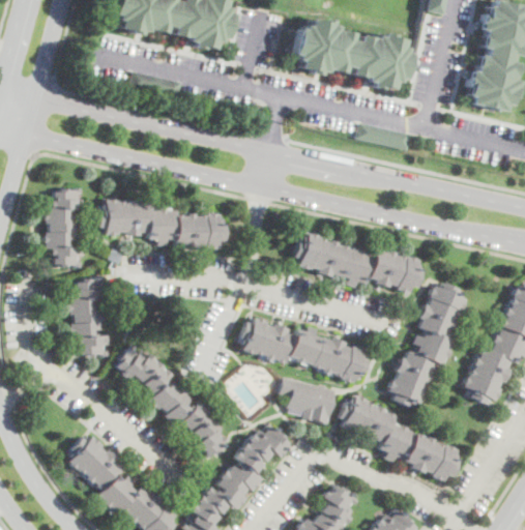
[(225,0),(224,5),(228,6),(227,11),(232,12),(227,38),(222,37),(221,41),(216,40),(215,48),(203,46),(203,48),(194,46),(195,41),(188,40),(190,36),(185,35),(185,36),(173,33),(174,26),(166,25),(165,31),(148,27),(147,30),(142,29),(141,33),(130,31),(132,29),(120,27),(122,19),(117,19),(118,13),(113,12),(115,0),(225,0)]
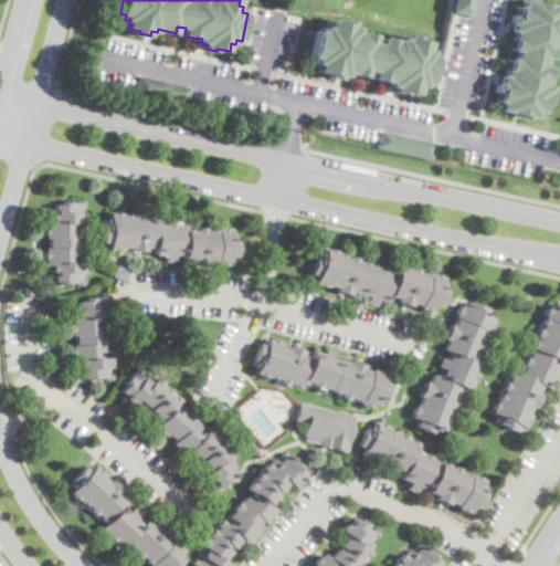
[(478,0),(476,14),(458,10),(461,0),(478,0)]
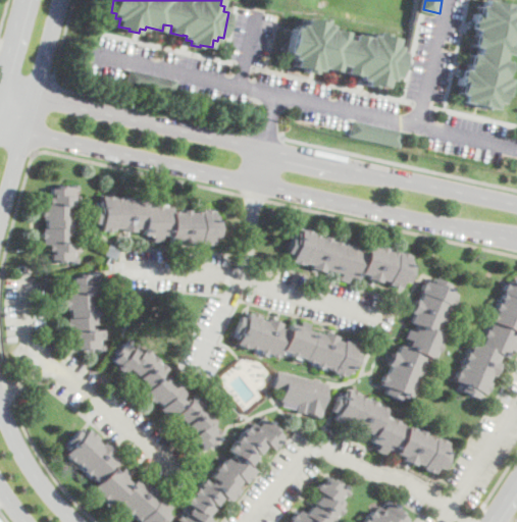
[(498,0),(516,4),(516,41),(516,47),(515,53),(507,52),(506,59),(512,61),(510,73),(509,73),(508,77),(516,80),(515,88),(512,87),(510,94),(507,94),(506,101),(501,100),(500,108),(466,101),(467,94),(462,93),(464,82),(462,82),(463,73),(465,74),(466,68),(470,69),(471,65),(470,65),(473,53),(480,54),(481,47),(475,45),(477,32),(478,32),(479,29),(474,28),(476,22),(475,22),(477,11),(480,11),(482,4),(486,5),(487,0),(498,0)]
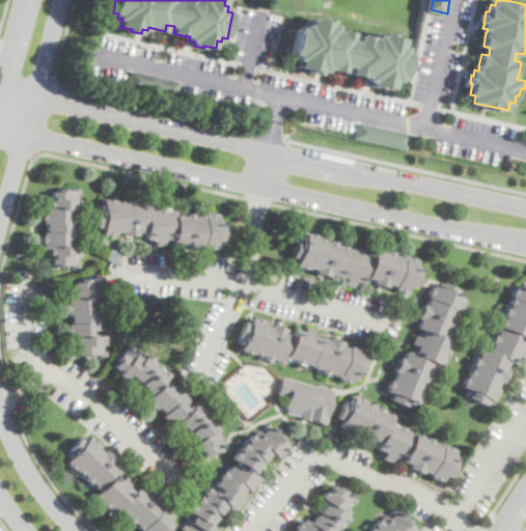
[(311,17),(323,20),(324,17),(333,20),(332,24),(338,25),(337,29),(340,29),(341,28),(355,31),(353,38),(359,40),(361,33),(379,37),(379,34),(384,35),(385,31),(396,33),(396,35),(407,38),(406,45),(409,46),(408,51),(414,52),(408,78),(403,77),(400,81),(397,81),(396,87),(385,85),(385,88),(374,86),(375,81),(369,80),(369,76),(365,75),(365,76),(353,74),(355,66),(347,65),(345,73),(333,70),(333,67),(329,66),(328,71),(323,70),(322,74),(310,72),(311,70),(301,66),(303,59),(298,58),(299,54),(294,53),(299,27),(304,28),(305,23),(310,24),(311,17)]
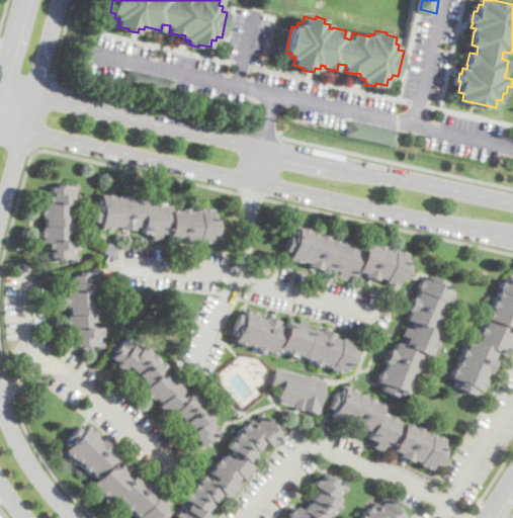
[(78,188),(78,194),(84,194),(84,203),(72,203),(72,206),(67,206),(67,210),(75,210),(75,218),(77,218),(77,226),(76,226),(76,234),(67,234),(67,240),(84,240),(84,250),(78,250),(78,256),(82,256),(82,260),(57,261),(57,257),(55,257),(55,247),(53,247),(53,243),(46,243),(46,236),(44,236),(44,230),(46,230),(46,228),(50,228),(50,219),(45,219),(45,214),(44,214),(44,209),(45,209),(45,202),(52,202),(52,195),(53,195),(53,187),(61,187),(61,184),(81,184),(81,188),(78,188)]
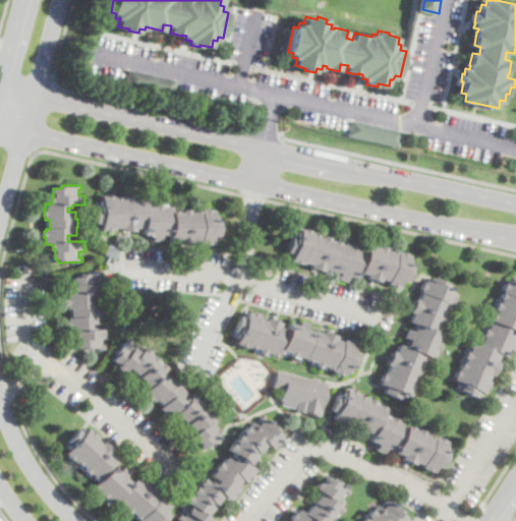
[(136,199),(142,199),(142,198),(149,198),(149,207),(157,207),(157,205),(164,205),(164,207),(173,207),(173,212),(174,212),(174,211),(181,211),(181,212),(185,212),(185,210),(193,210),(193,213),(197,213),(197,211),(204,211),(208,211),(208,209),(213,209),(213,210),(220,210),(220,217),(223,217),(223,236),(218,236),(218,244),(214,244),(214,245),(205,245),(205,242),(196,242),(196,245),(182,245),(182,240),(172,240),(172,234),(165,234),(165,241),(156,241),(156,235),(147,235),(147,227),(139,227),(139,231),(125,231),(125,227),(119,227),(119,229),(116,229),(115,231),(109,231),(109,230),(105,230),(105,224),(98,224),(98,206),(104,206),(104,196),(115,196),(115,197),(118,197),(124,197),(124,199),(128,199),(128,196),(136,196),(136,199)]
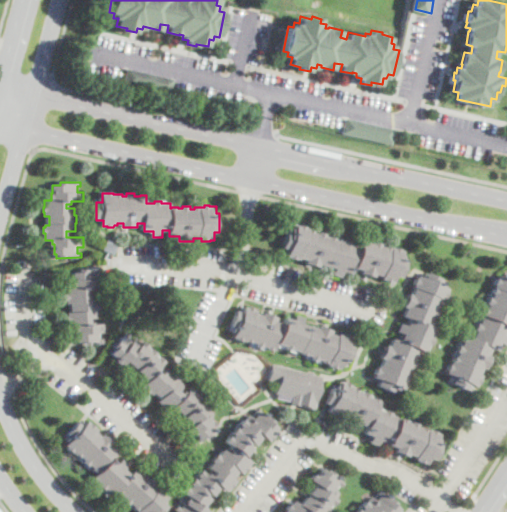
[(298,224),(301,225),(308,226),(307,227),(310,228),(310,229),(316,231),(315,232),(320,234),(321,232),(327,234),(327,236),(332,238),(332,236),(337,238),(337,239),(346,242),(347,240),(354,242),(354,244),(362,247),(364,239),(376,243),(376,241),(384,244),(383,246),(387,247),(387,246),(393,248),(393,246),(396,247),(396,246),(406,249),(404,255),(407,255),(406,260),(409,261),(404,278),(398,276),(396,283),(383,280),(384,277),(378,275),(377,277),(364,273),(365,270),(357,268),(356,274),(347,271),(345,277),(336,275),(338,269),(322,264),(320,269),(308,265),(309,260),(303,258),(303,260),(300,259),(299,261),(291,258),(291,257),(289,256),(290,250),(284,248),(289,232),(295,234),(298,224)]
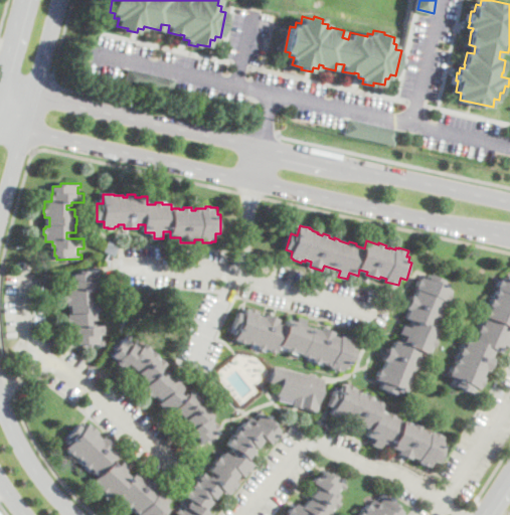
[(99,273),(99,280),(104,279),(105,289),(94,290),(94,292),(90,293),(90,297),(98,296),(99,303),(101,303),(101,311),(99,311),(100,320),(91,320),(92,324),(97,324),(97,326),(109,325),(110,334),(103,335),(103,340),(108,340),(108,345),(89,346),(89,345),(81,345),(81,344),(80,344),(79,333),(76,333),(76,330),(70,330),(68,315),(72,314),(72,305),(67,306),(67,302),(66,302),(66,296),(67,296),(67,290),(73,290),(73,283),(75,283),(74,275),(81,274),(81,271),(101,270),(101,272),(99,273)]
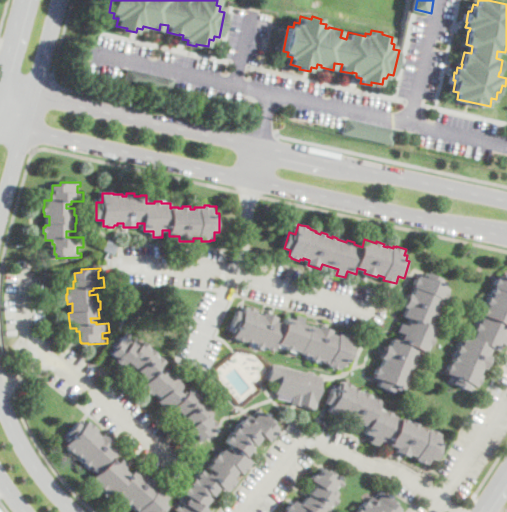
[(441,277),(444,279),(443,282),(447,284),(446,286),(450,288),(448,292),(450,292),(448,297),(447,296),(443,305),(441,305),(440,309),(442,310),(439,316),(436,315),(434,321),(435,321),(433,326),(438,328),(434,337),(436,338),(433,344),(431,344),(427,353),(423,351),(421,357),(419,356),(417,361),(419,362),(417,367),(414,366),(412,372),(414,373),(412,376),(411,377),(412,378),(410,381),(412,381),(409,387),(408,387),(407,390),(402,388),(400,392),(396,390),(395,392),(380,386),(382,380),(377,377),(379,374),(377,373),(380,368),(382,365),(384,365),(386,359),(383,358),(389,345),(392,347),(395,338),(404,342),(406,337),(399,333),(404,323),(409,326),(412,319),(405,316),(409,308),(406,306),(412,294),(414,295),(417,289),(415,288),(417,285),(416,284),(420,275),(427,278),(430,272),(441,277)]
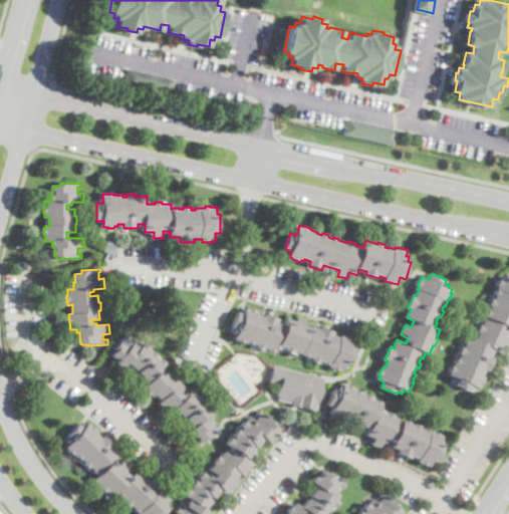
[(508,335),(508,345),(505,344),(501,352),(496,349),(493,356),(496,357),(490,370),(487,369),(484,375),(486,376),(484,379),(486,380),(483,386),(482,386),(481,390),(474,386),(471,392),(457,386),(459,382),(454,379),(455,377),(451,375),(452,371),(451,371),(454,365),(455,365),(456,363),(457,363),(459,358),(460,358),(462,354),(460,353),(463,346),(465,347),(468,343),(467,342),(469,337),(470,338),(470,336),(477,339),(481,332),(479,331),(482,324),(484,325),(488,315),(487,315),(489,309),(490,310),(492,306),(490,305),(493,298),(495,299),(497,295),(496,294),(499,289),(498,289),(499,286),(498,285),(501,279),(502,279),(503,277),(507,279),(508,276),(508,335)]
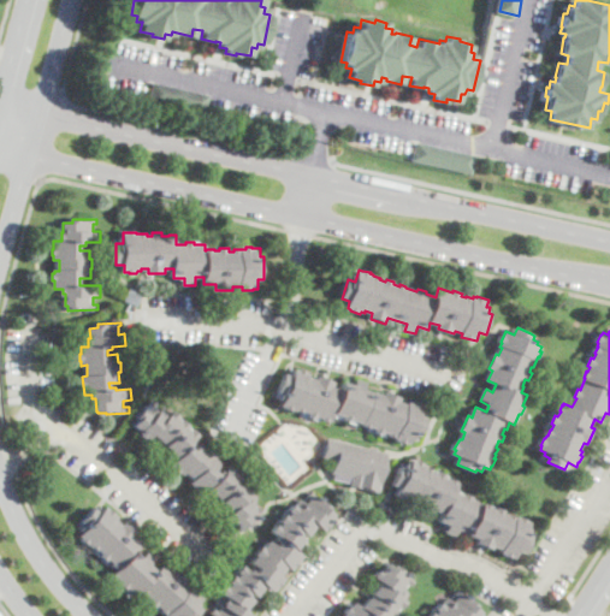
[(296,368),(300,369),(301,368),(308,372),(312,374),(311,377),(318,379),(319,377),(336,383),(335,385),(342,388),(344,381),(356,385),(359,378),(368,383),(366,389),(374,392),(374,391),(385,395),(386,391),(402,397),(401,402),(408,404),(409,402),(413,403),(413,402),(421,404),(420,406),(424,407),(421,414),(428,418),(421,437),(419,436),(416,440),(413,439),(410,444),(408,443),(407,445),(400,442),(400,439),(395,438),(390,437),(391,434),(385,432),(384,434),(377,432),(378,430),(372,427),(371,431),(365,428),(366,425),(354,420),(353,422),(345,420),(347,418),(336,414),(332,421),(330,420),(329,422),(325,421),(325,419),(319,416),(318,420),(311,416),(312,414),(305,412),(303,415),(297,414),(298,413),(283,407),(286,395),(279,392),(286,374),(294,377),(296,368)]
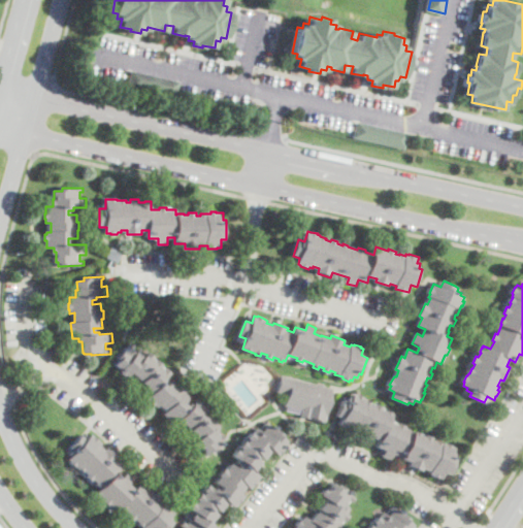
[(135,347),(138,350),(139,348),(146,355),(151,352),(164,365),(163,366),(165,368),(167,367),(172,373),(167,378),(169,380),(166,383),(169,385),(173,380),(178,385),(181,384),(188,391),(186,392),(192,398),(187,403),(191,407),(199,400),(204,404),(202,406),(205,409),(207,407),(213,413),(211,415),(214,417),(216,416),(221,421),(220,423),(225,428),(220,432),(224,436),(227,434),(230,437),(210,457),(202,449),(200,451),(198,449),(199,448),(196,444),(201,439),(192,430),(196,427),(194,425),(191,428),(182,420),(175,425),(171,421),(170,422),(167,418),(167,417),(165,415),(168,410),(161,404),(158,407),(156,405),(155,406),(151,402),(152,401),(149,398),(153,395),(150,393),(152,391),(143,383),(148,378),(145,376),(142,381),(133,371),(128,376),(127,375),(126,377),(123,374),(124,372),(122,370),(122,369),(117,364),(121,360),(119,358),(135,342),(137,344),(135,347)]
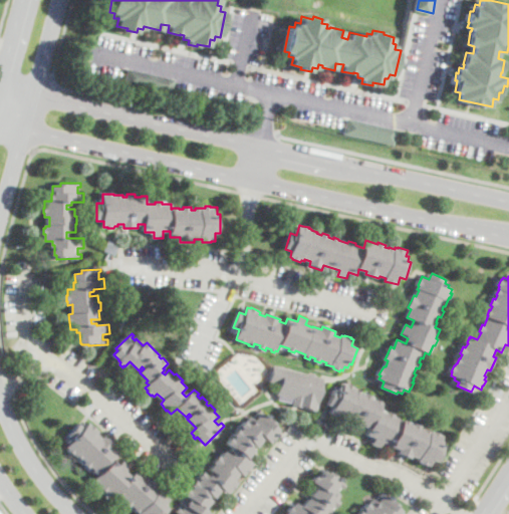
[(319,411),(288,404),(289,399),(282,397),(285,386),(271,381),(275,364),(327,377),(319,411)]
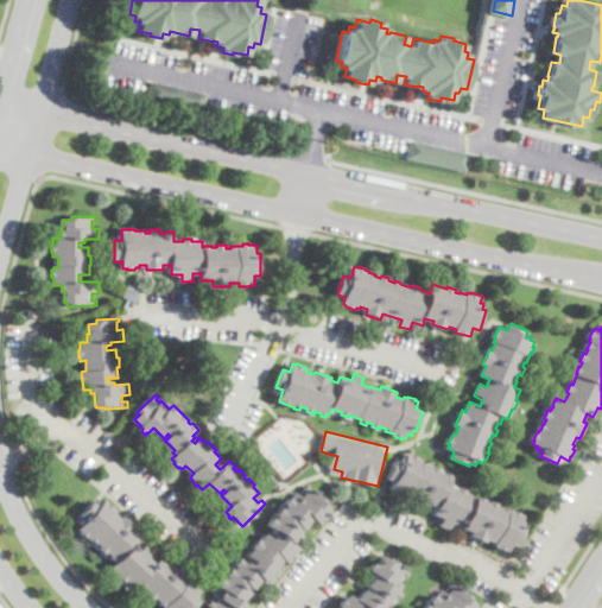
[(410,454),(412,455),(413,454),(420,457),(419,458),(423,460),(423,461),(429,464),(432,467),(433,464),(443,469),(442,472),(447,473),(447,472),(454,475),(452,476),(455,477),(451,485),(460,489),(461,487),(469,491),(468,493),(479,498),(480,495),(486,499),(486,500),(490,502),(492,500),(499,504),(499,506),(504,508),(504,507),(511,511),(511,510),(514,511),(525,515),(523,520),(526,521),(524,527),(527,529),(519,546),(513,544),(509,551),(506,549),(505,551),(499,549),(499,546),(495,545),(496,543),(488,539),(486,544),(471,537),(473,532),(455,524),(452,530),(442,525),(445,519),(436,514),(439,507),(431,504),(429,507),(414,501),(416,496),(409,493),(407,496),(393,489),(397,482),(390,479),(398,461),(405,463),(410,454)]
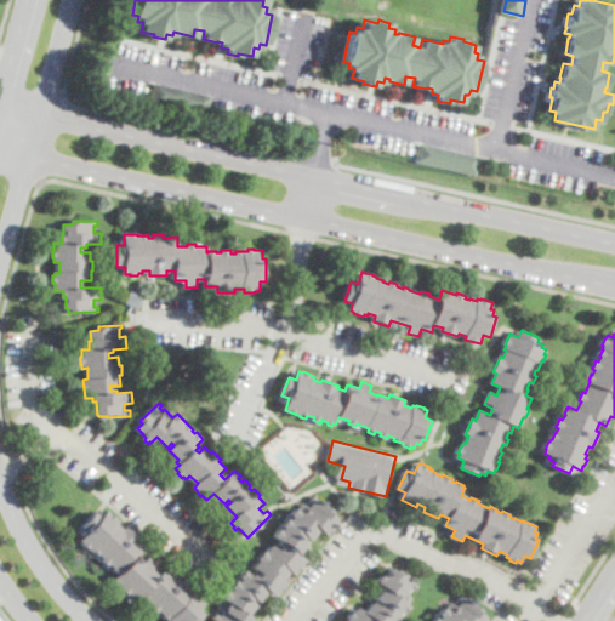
[(326,503),(335,511),(336,512),(335,513),(341,518),(336,524),(339,527),(329,536),(322,530),(301,554),(308,562),(295,576),(291,573),(285,580),(290,584),(278,599),(269,592),(260,603),(256,599),(254,602),(258,605),(250,616),(256,620),(218,620),(216,619),(220,615),(222,617),(227,611),(221,607),(226,599),(225,598),(231,591),(233,592),(235,588),(233,587),(239,580),(240,582),(244,579),(241,576),(248,569),(251,573),(261,560),(260,559),(266,551),(268,552),(274,545),(282,550),(284,546),(282,543),(282,542),(275,536),(282,528),(284,530),(286,528),(284,525),(290,518),(292,520),(295,517),(294,514),(299,508),(305,513),(307,510),(305,507),(307,503),(312,508),(317,502),(314,500),(318,495),(326,502),(326,503)]
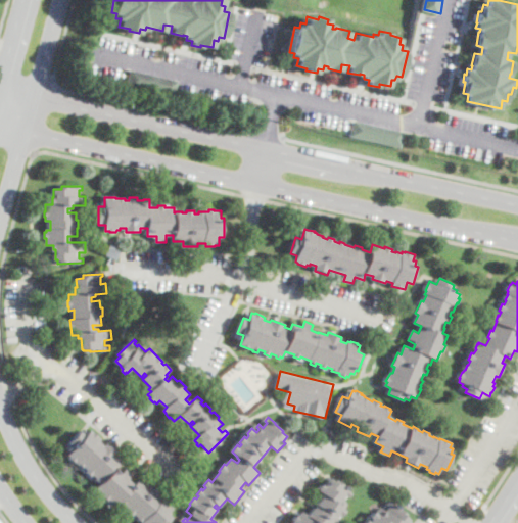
[(91,430),(101,438),(99,440),(105,445),(107,443),(119,453),(115,456),(121,461),(115,467),(123,473),(128,468),(135,474),(130,480),(134,484),(140,478),(146,484),(148,482),(159,491),(157,494),(161,500),(163,497),(175,508),(170,513),(175,517),(169,522),(141,522),(120,504),(118,506),(110,500),(108,502),(102,495),(103,494),(95,486),(100,481),(80,463),(78,464),(66,454),(74,445),(71,443),(82,430),(86,434),(91,429),(91,430)]
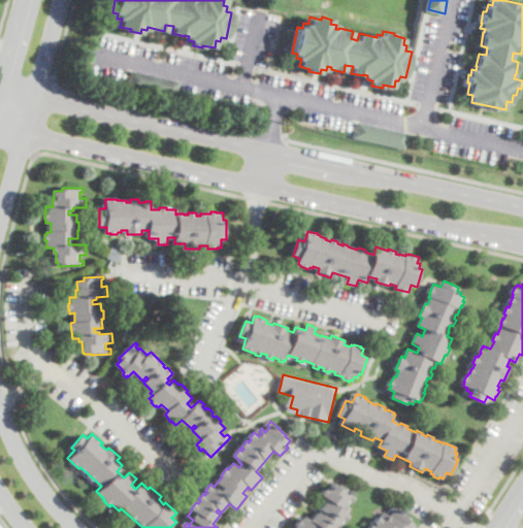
[(336,482),(357,499),(355,501),(353,499),(349,504),(355,509),(338,527),(295,527),(305,516),(312,521),(328,500),(322,495),(328,487),(330,489),(336,482)]
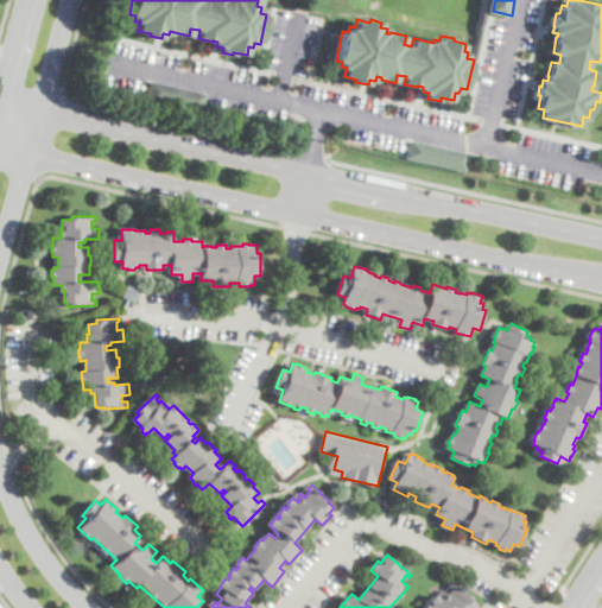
[(469,594),(474,597),(471,600),(479,605),(475,607),(426,607),(429,605),(431,607),(435,603),(432,602),(438,595),(445,600),(449,595),(450,596),(456,589),(452,587),(456,583),(469,594)]
